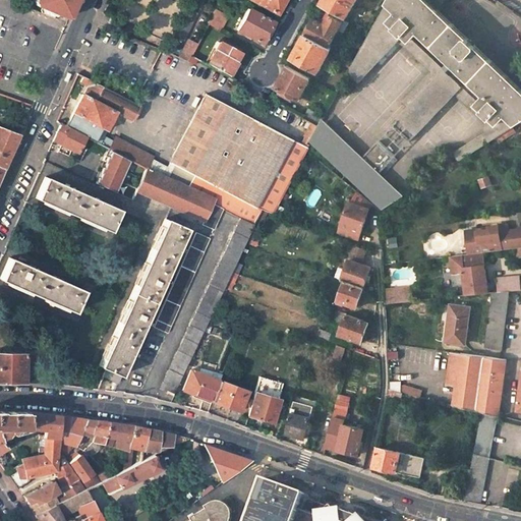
[(34,0),(36,2),(36,4),(66,18),(67,16),(68,16),(69,16),(76,0),(34,0)]
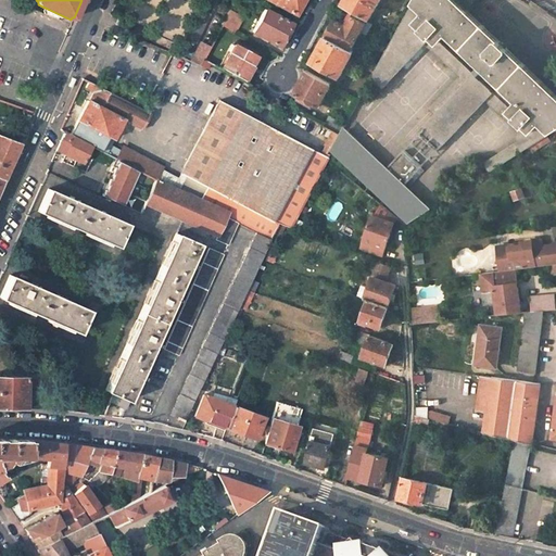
[(268,0),(294,14),(301,0),(268,0)]
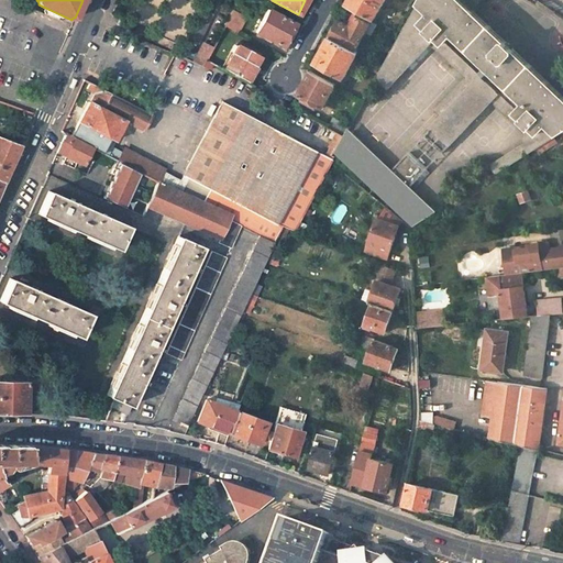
[(349,0),(346,6),(359,12),(372,19),(373,20),(381,7),(382,8),(385,0),(349,0)]
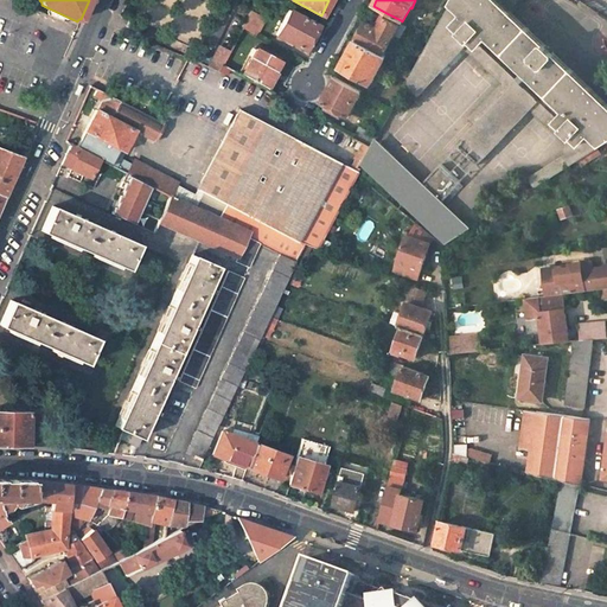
[(453,0),(407,82),(417,93),(465,45),(502,81),(468,117),(477,125),(519,80),(480,43),(479,45),(472,38),(471,39),(461,30),(462,29),(454,21),(465,11),(453,0)]
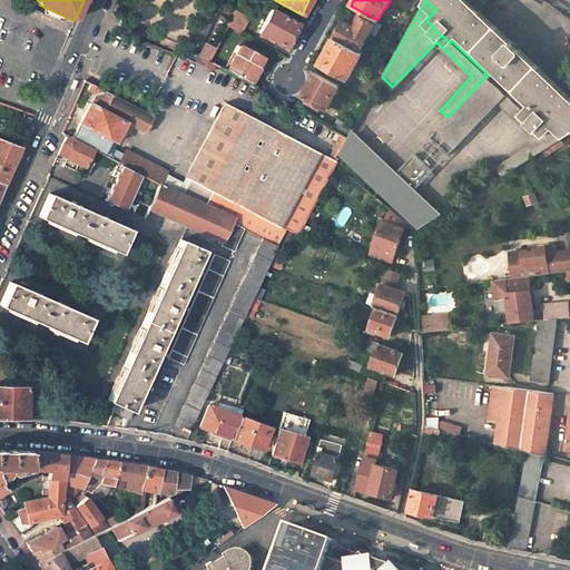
[(425,0),(436,10),(426,20),(434,27),(433,28),(442,37),(443,36),(450,42),(451,40),(459,32),(531,104),(524,111),(522,112),(529,119),(528,120),(537,129),(538,128),(544,134),(554,125),(566,136),(569,133),(569,96),(479,8),(484,0),(425,0)]
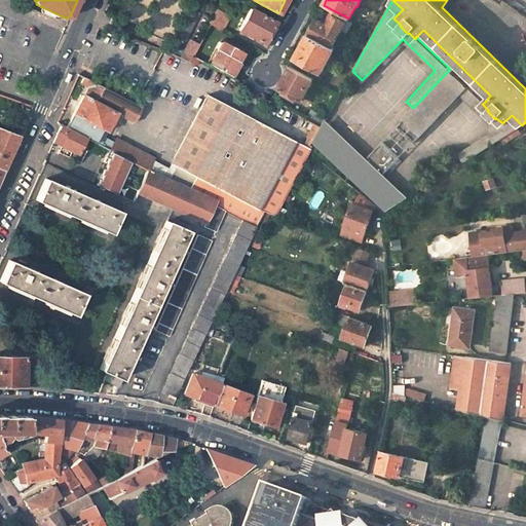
[(217,9),(229,15),(232,9),(220,3),(217,9)]
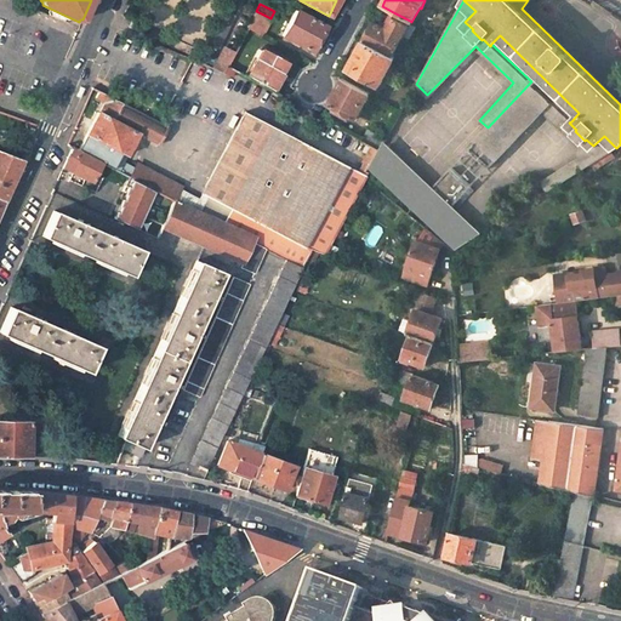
[(323,26),(295,10),(280,34),(309,51),(323,26)]
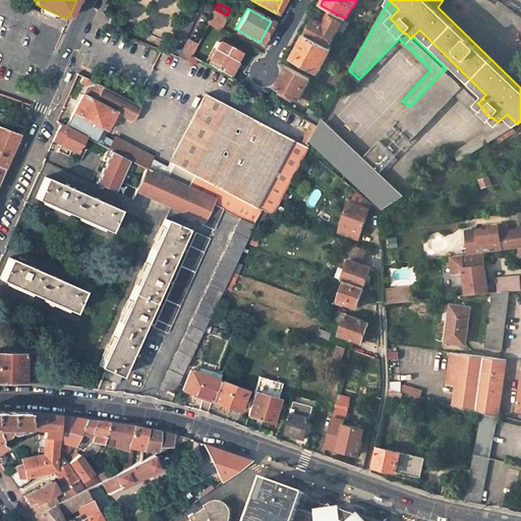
[(219,30),(227,15),(215,9),(207,23),(219,30)]
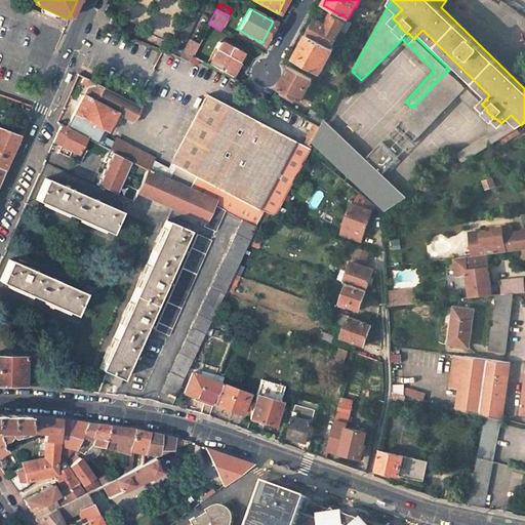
[(330,48),(347,17),(334,11),(326,26),(315,19),(307,36),(330,48)]
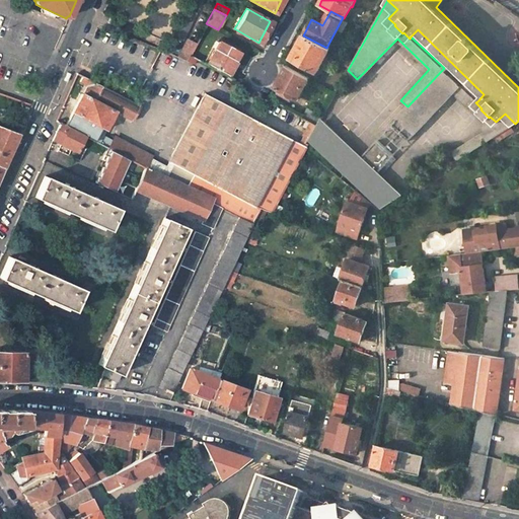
[(326,48),(303,35),(290,59),(316,73),(329,50),(326,48)]
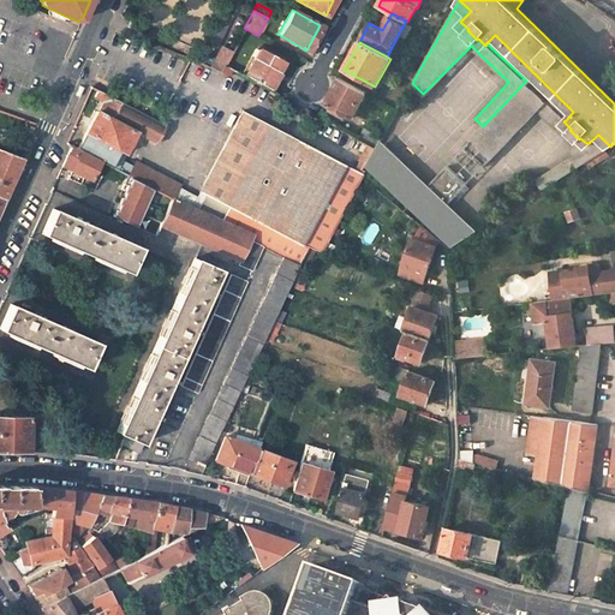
[(220,72),(232,51),(222,46),(210,67),(220,72)]
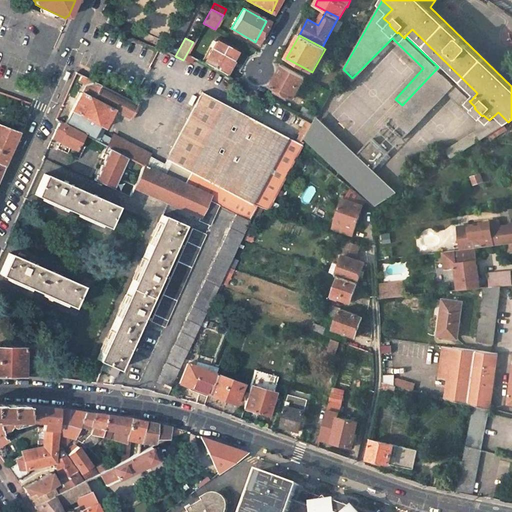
[(228,67),(226,65),(234,51),(230,49),(229,51),(213,42),(209,49),(207,48),(204,54),(205,55),(201,63),(223,75),(228,67)]
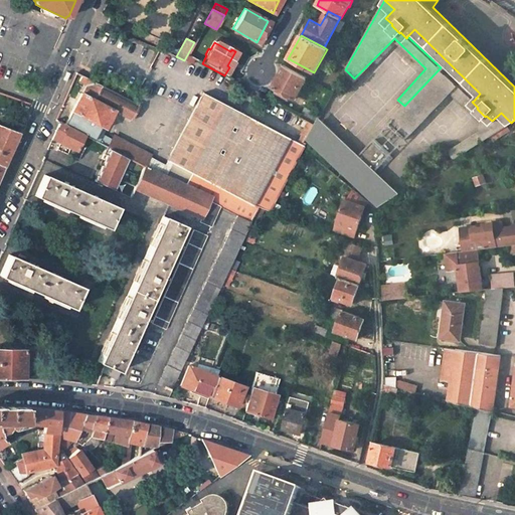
[(276,82),(273,87),(295,99),(306,77),(285,66),(276,82)]
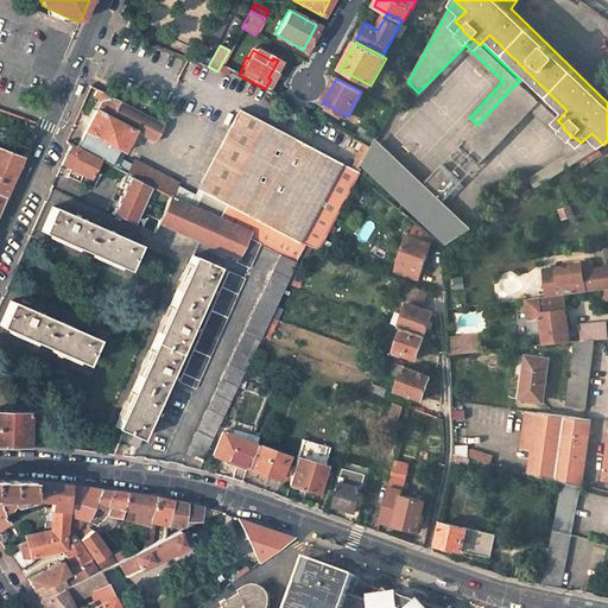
[(520,80),(477,125),(466,138),(486,158),(532,109),(540,100),(520,80)]
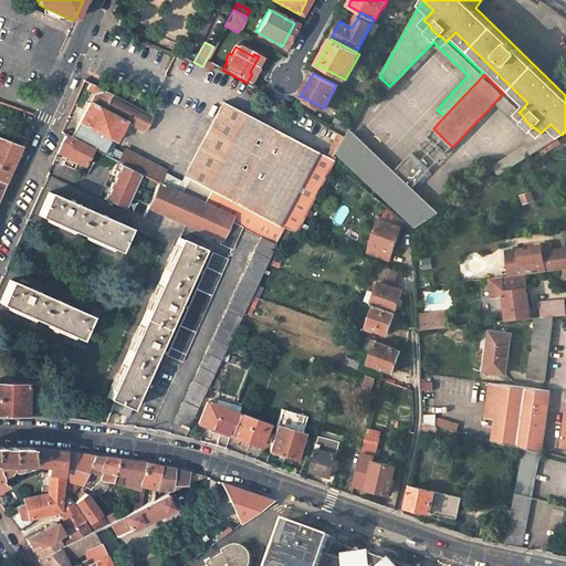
[(345,137),(338,134),(326,156),(222,103),(186,171),(190,175),(186,185),(164,173),(165,170),(127,150),(126,153),(114,147),(127,123),(132,125),(130,126),(144,133),(153,117),(90,83),(87,88),(96,94),(92,104),(91,103),(73,138),(92,148),(122,164),(142,175),(148,178),(159,184),(152,199),(147,209),(220,242),(230,221),(241,228),(260,238),(274,245),(278,238),(282,228),(287,230),(296,232),(333,160),(338,150),(345,137)]
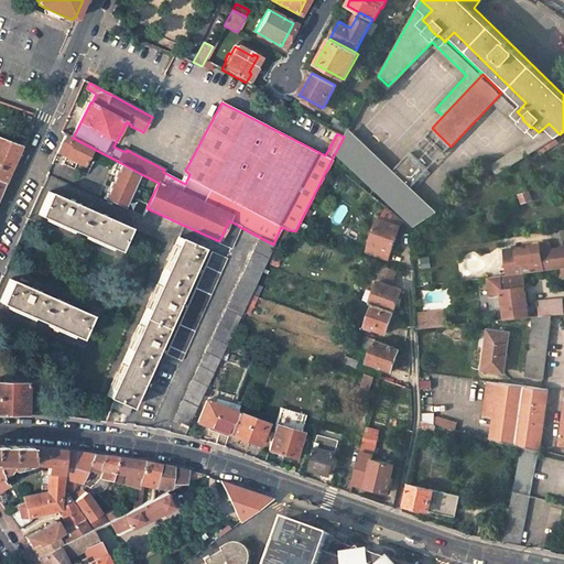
[(551,140),(555,137),(560,134),(549,123),(539,132),(532,127),(531,128),(522,119),(523,118),(517,111),(519,110),(501,93),(494,101),(524,131),(523,144),(490,165),(496,175),(540,148),(551,140)]
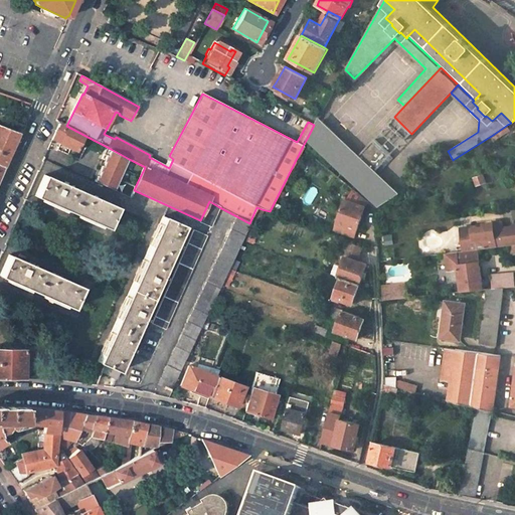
[(308,122),(314,125),(318,119),(319,116),(304,108),(299,117),(308,122)]
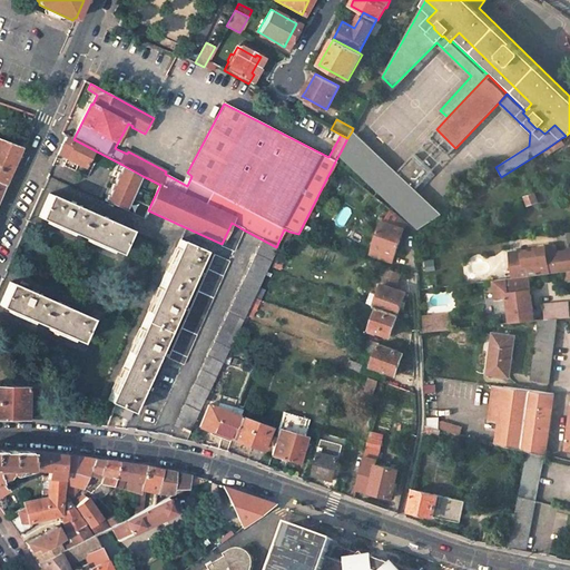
[(341,151),(380,189),(421,228),(439,216),(414,193),(395,175),(352,131),(347,138),(341,151)]
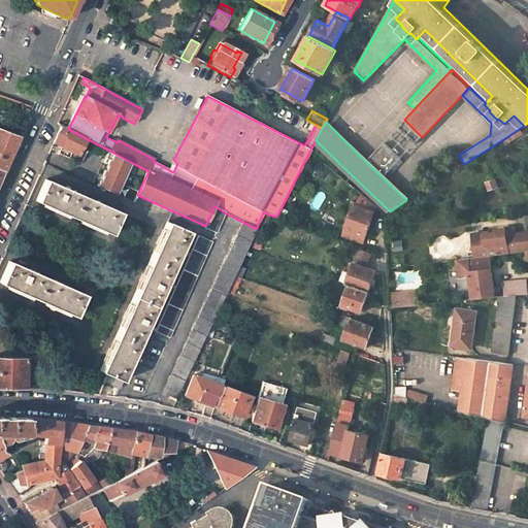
[(68,129),(61,125),(52,143),(77,155),(86,138),(68,129)]
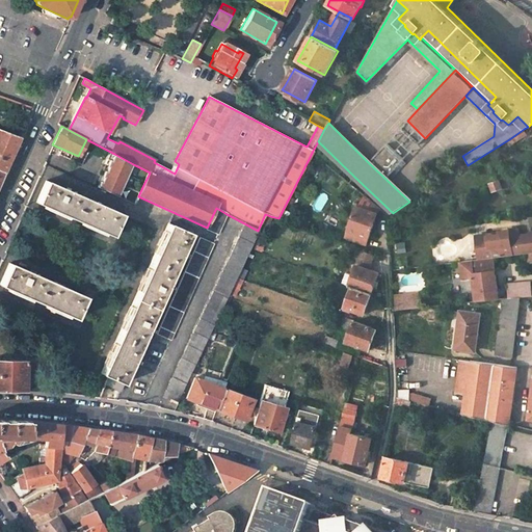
[(0,170),(2,171),(10,153),(19,135),(0,127),(0,170)]
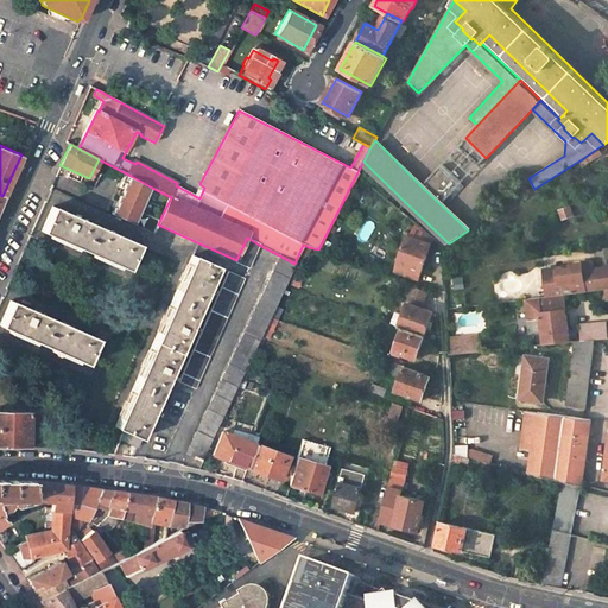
[(597,156),(594,151),(582,159),(586,164),(597,156)]
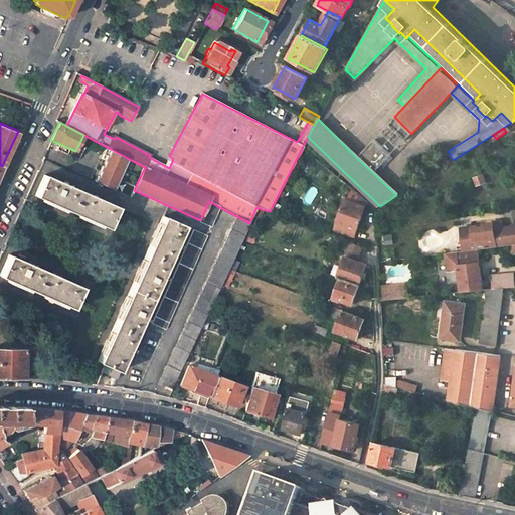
[(375,139),(357,158),(374,174),(391,155),(375,139)]
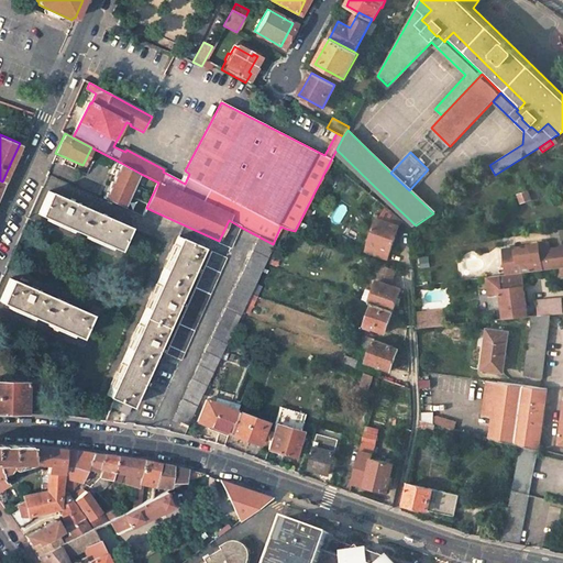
[(141,174),(121,163),(118,169),(117,168),(113,176),(114,176),(112,181),(110,180),(108,187),(109,188),(106,194),(105,192),(101,200),(125,211),(141,174)]
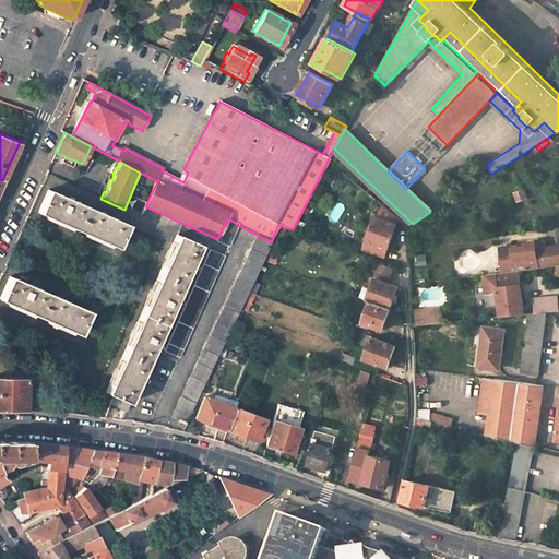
[(522,189),(514,192),(516,200),(524,198),(522,189)]
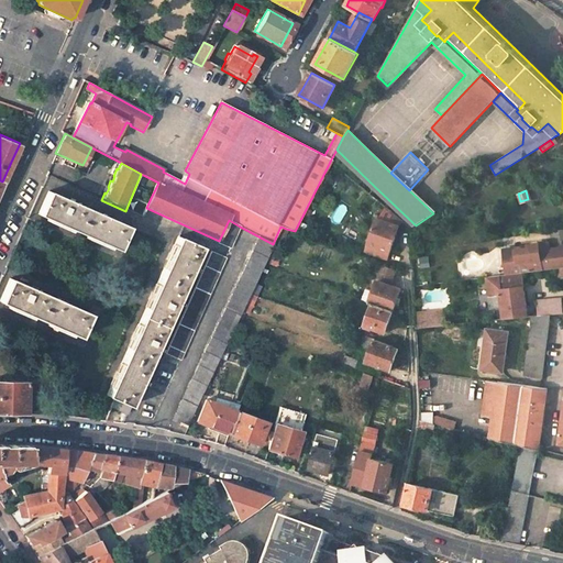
[(47,191),(37,216),(117,250),(127,227),(47,191)]
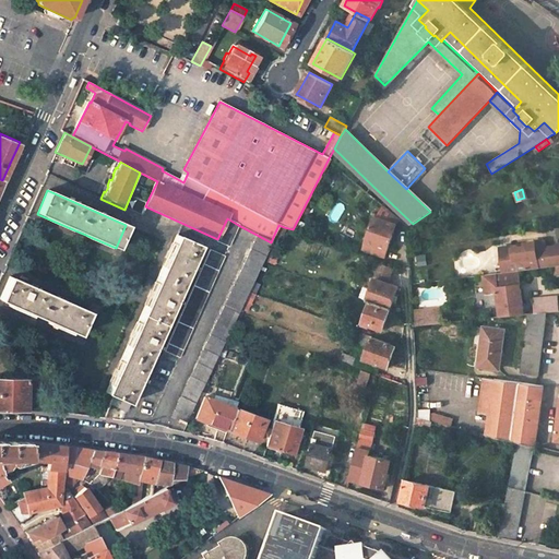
[(381,204),(376,216),(396,225),(399,219),(381,204)]
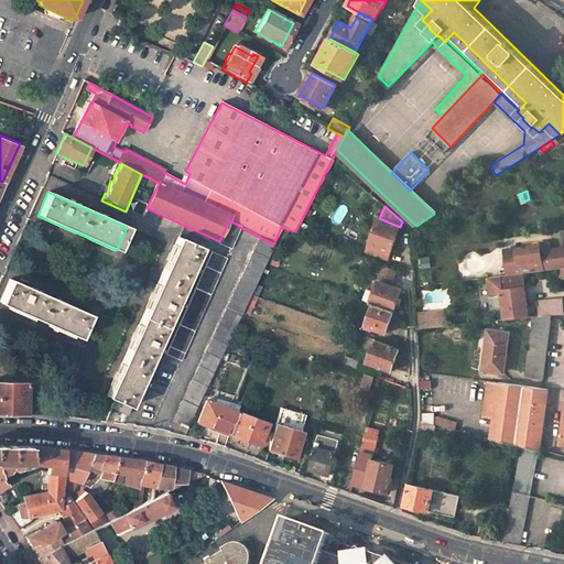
[(388,259),(400,227),(379,218),(378,218),(369,243),(379,247),(376,255),(388,259)]
